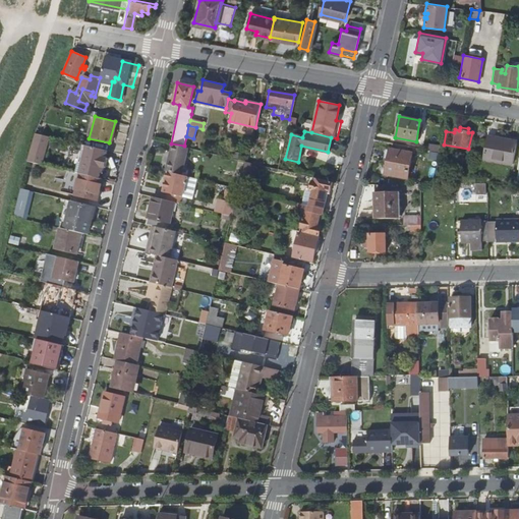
[(30,139),(24,160),(34,162),(41,134),(33,132),(30,139)]
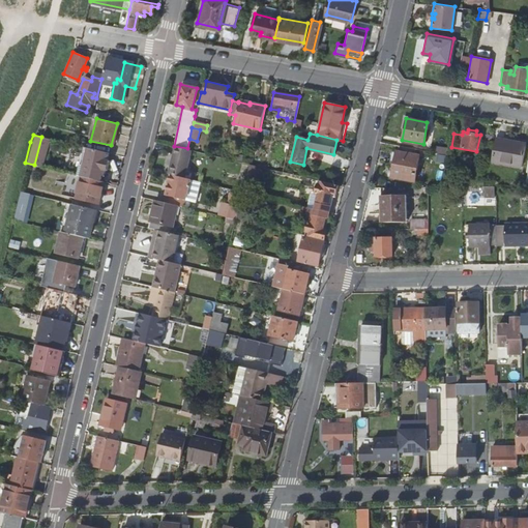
[(495,139),(490,162),(520,167),(524,144),(495,139)]
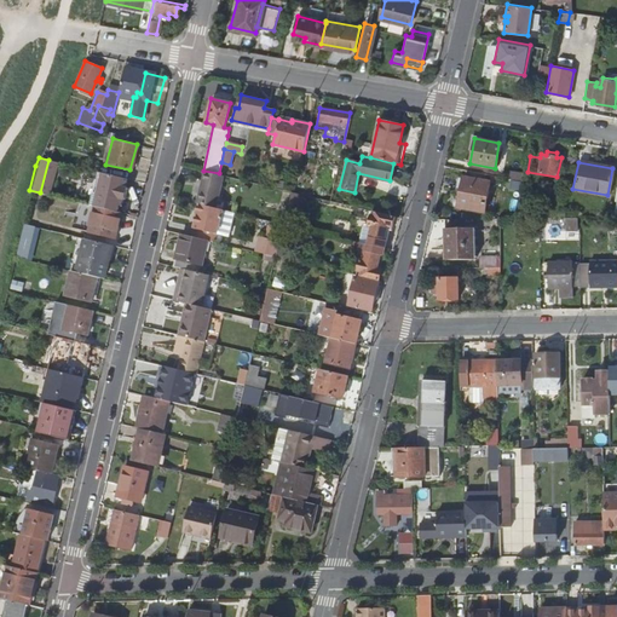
[(508,178),(520,180),(522,173),(509,171),(508,178)]
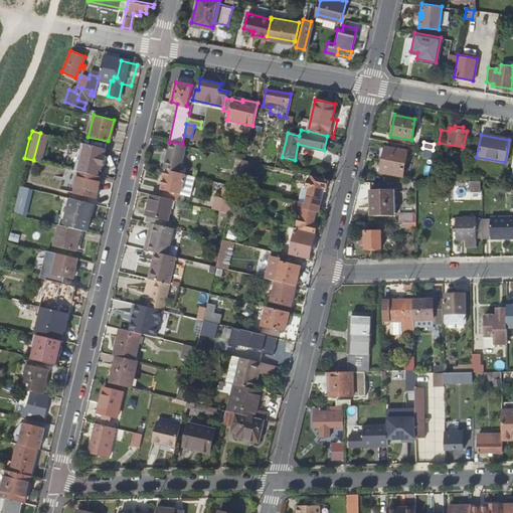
[(82,165),(80,171),(97,175),(98,169),(100,169),(101,164),(103,165),(105,155),(103,155),(105,148),(84,143),(79,165),(82,165)]
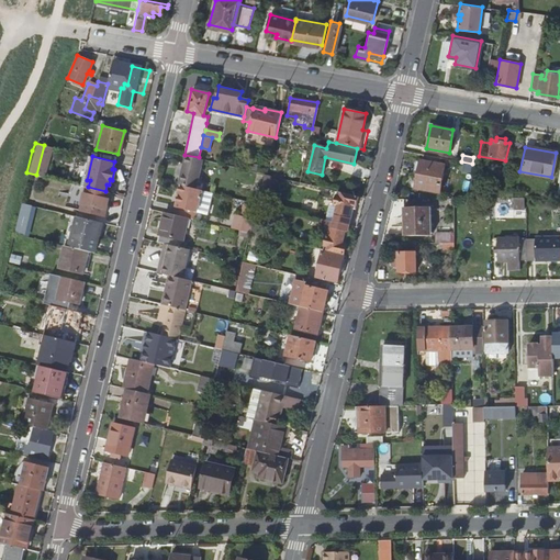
[(201,160),(198,159),(183,156),(177,186),(180,186),(193,189),(201,160)]
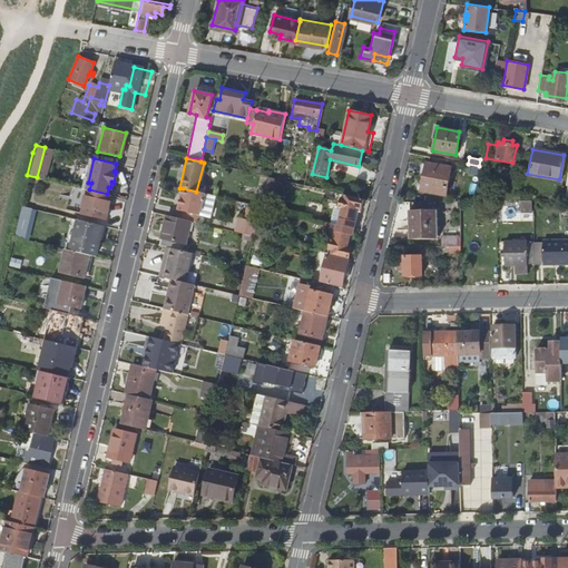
[(421,162),(417,189),(446,194),(450,166),(421,162)]
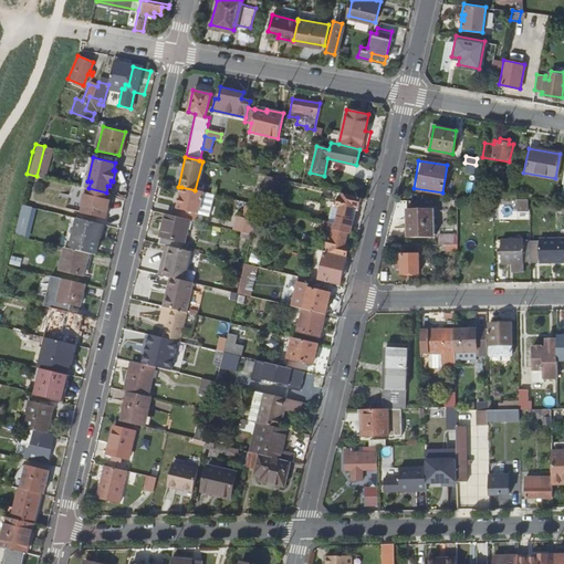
[(256,175),(253,186),(260,187),(262,176),(256,175)]
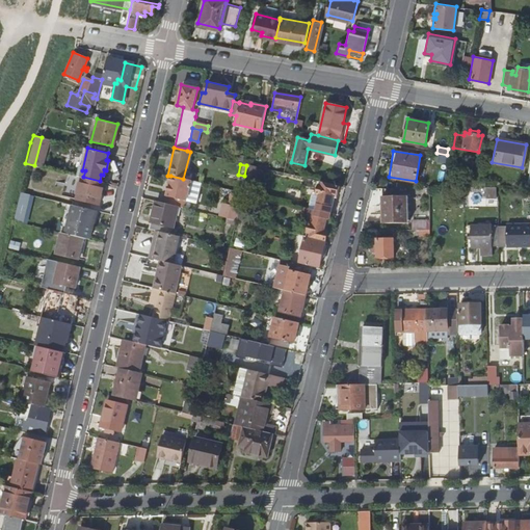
[(252,165),(248,165),(244,180),(253,182),(256,166),(252,165)]
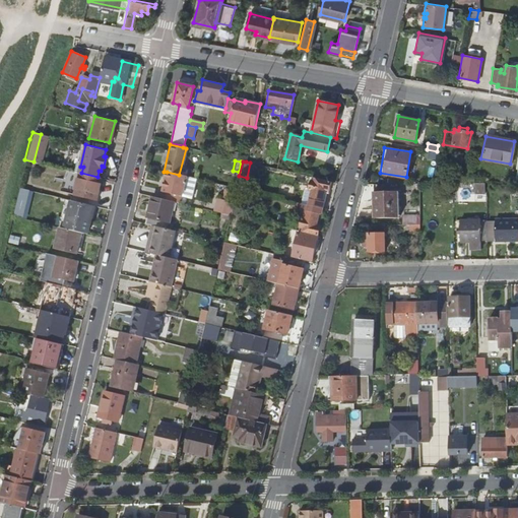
[(217,167),(213,181),(233,185),(232,186),(236,187),(239,177),(228,174),(229,170),(217,167)]
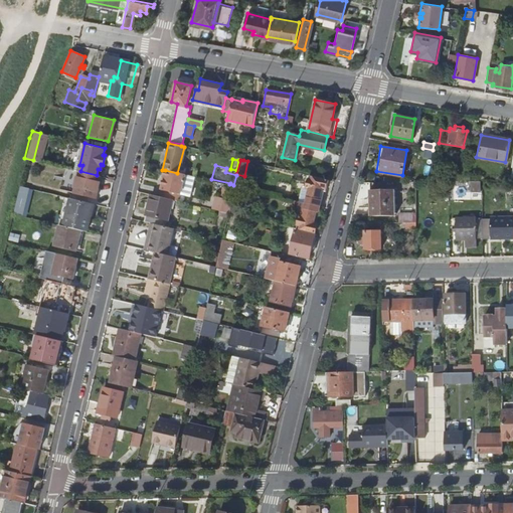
[(95,197),(100,176),(97,175),(80,171),(74,170),(69,191),(95,197)]
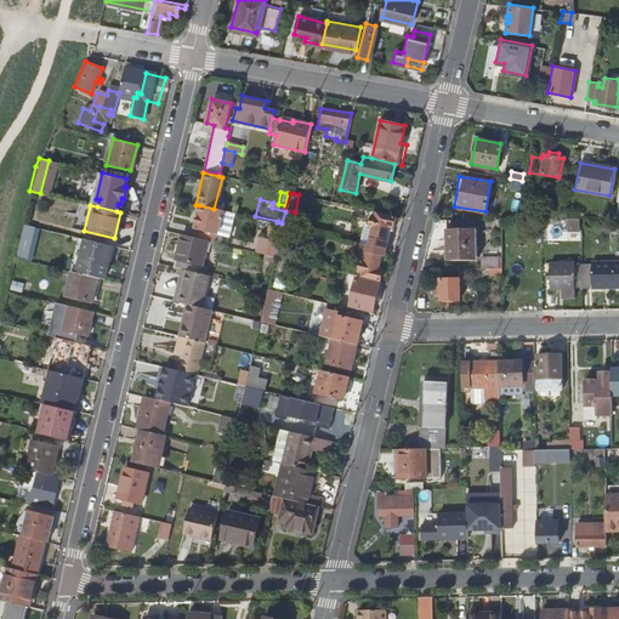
[(191,238),(205,242),(213,243),(215,234),(227,237),(232,214),(214,209),(199,205),(191,238)]
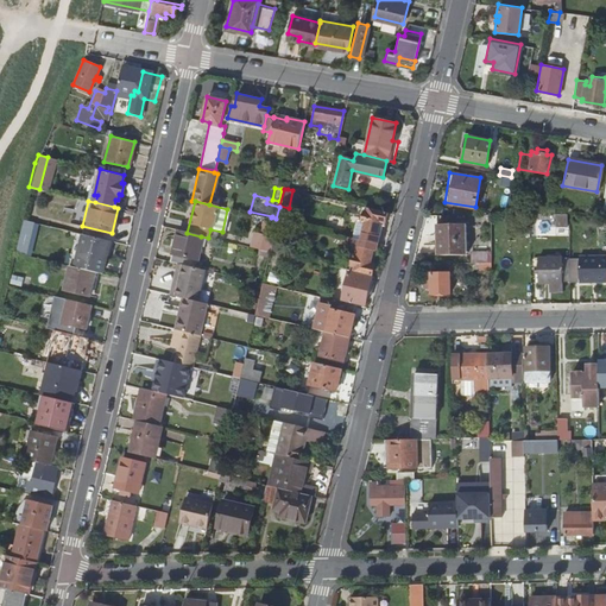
[(357,221),(352,238),(376,242),(380,222),(383,223),(385,212),(364,207),(361,222),(357,221)]
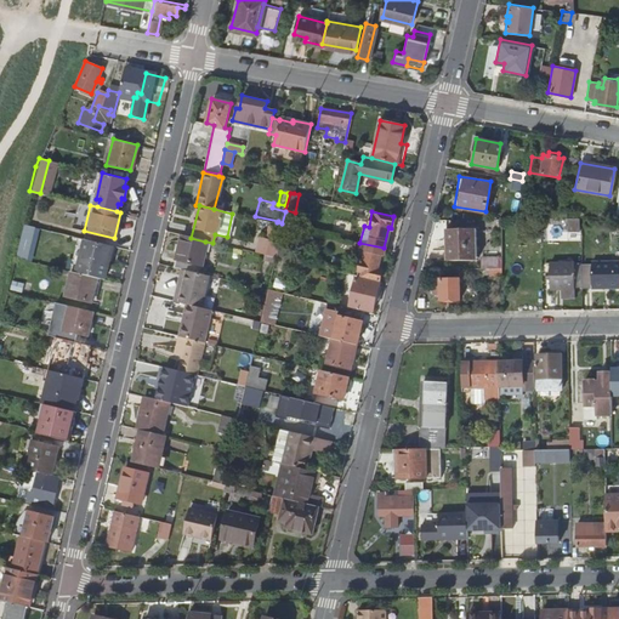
[(483,221),(483,240),(493,240),(493,233),(498,233),(497,221),(483,221)]
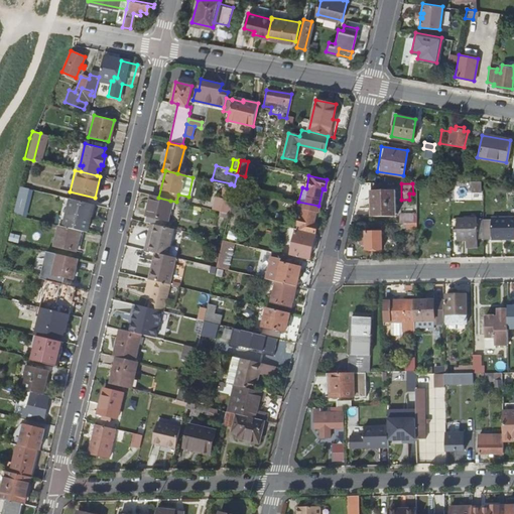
[(18,185),(11,214),(19,216),(26,187),(18,185)]
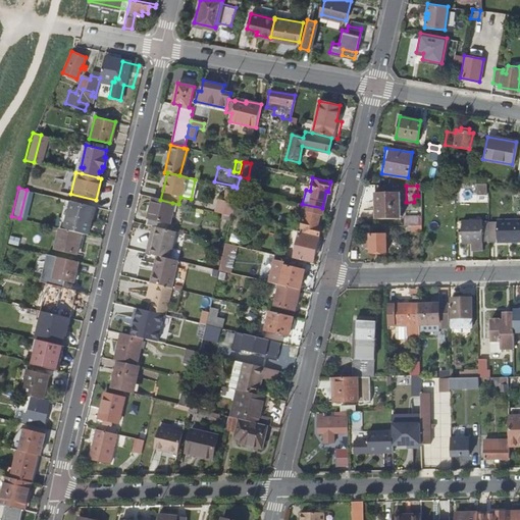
[(373,192),(374,217),(400,216),(399,191),(373,192)]
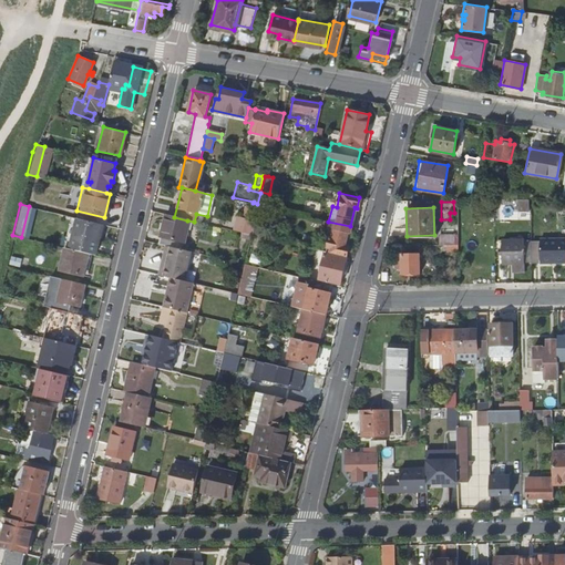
[(156,244),(163,245),(170,246),(180,249),(187,221),(174,217),(164,215),(156,244)]
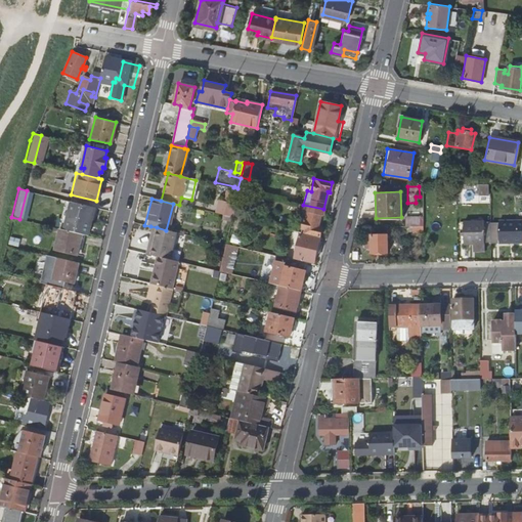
[(62,229),(81,233),(89,235),(95,207),(69,201),(62,229)]
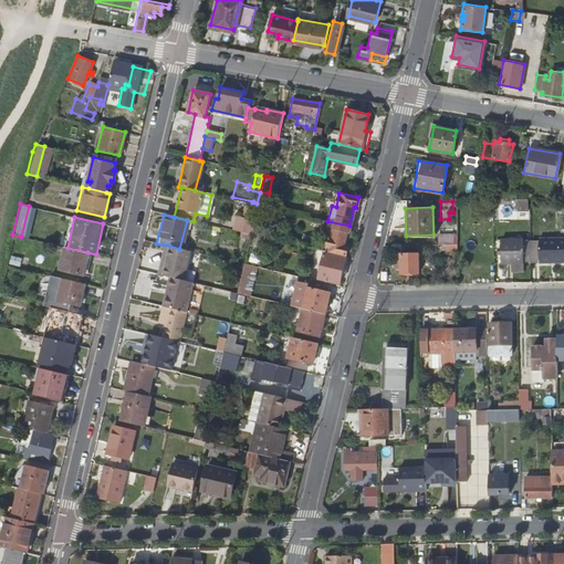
[(253,223),(250,235),(257,236),(261,219),(254,218),(253,223)]
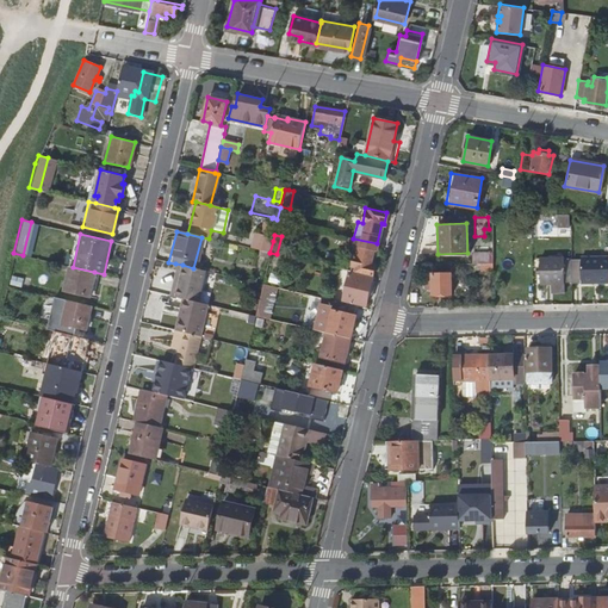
[(259,250),(270,253),(273,241),(254,236),(252,248),(259,250)]
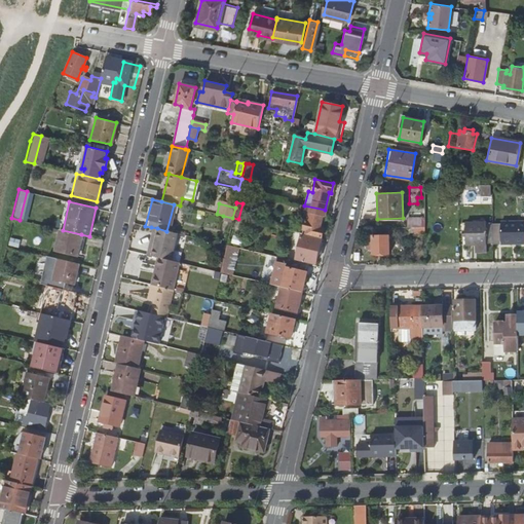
[(325,210),(304,206),(299,203),(297,216),(299,220),(304,221),(302,230),(305,230),(304,234),(321,237),(323,228),(321,228),(325,210)]
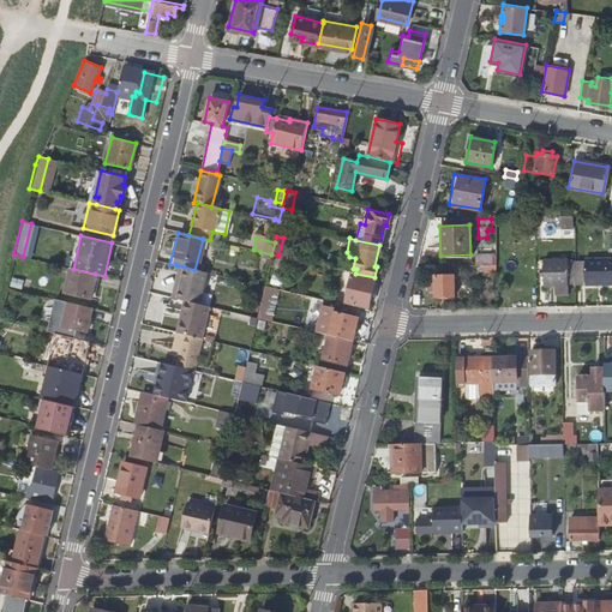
[(611,257),(574,258),(574,288),(585,288),(585,283),(611,282),(611,257)]
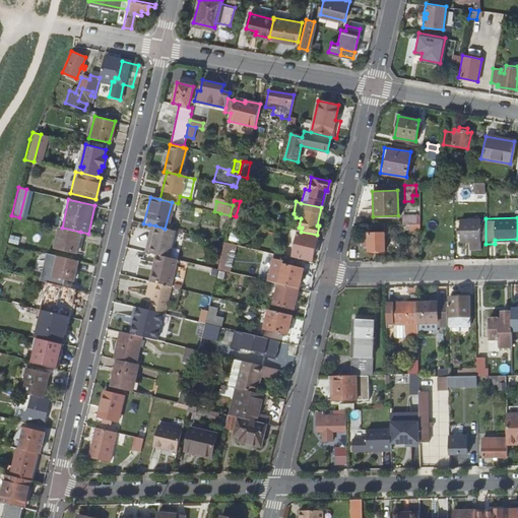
[(455,219),(456,240),(468,240),(468,247),(479,247),(479,239),(479,218),(455,219)]
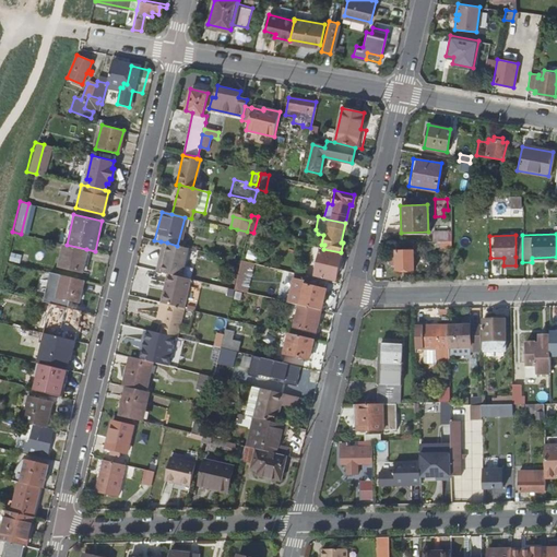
[(161,241),(154,271),(160,272),(167,243),(161,241)]
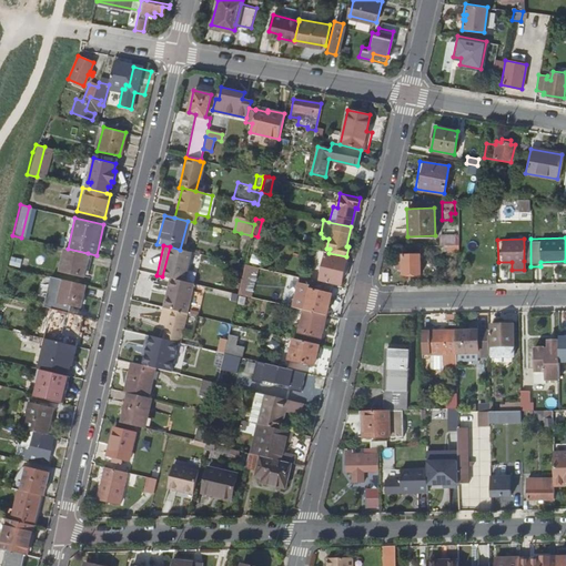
[(68,249),(62,246),(58,269),(82,275),(88,253),(68,249)]
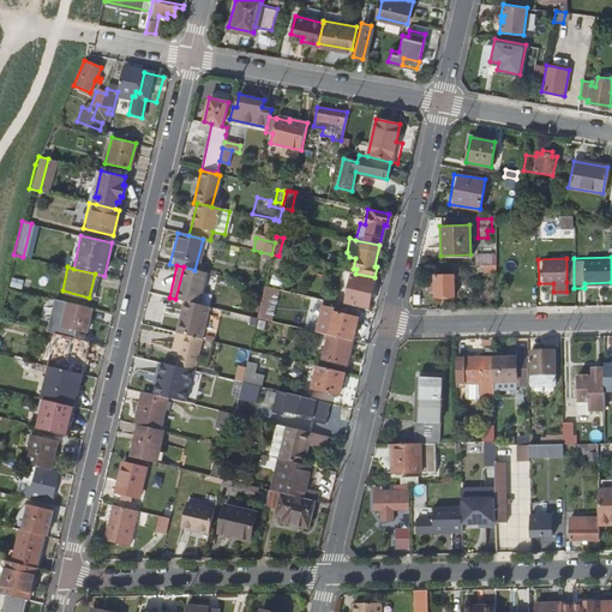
[(175,299),(184,301),(197,305),(205,271),(195,270),(184,267),(175,299)]
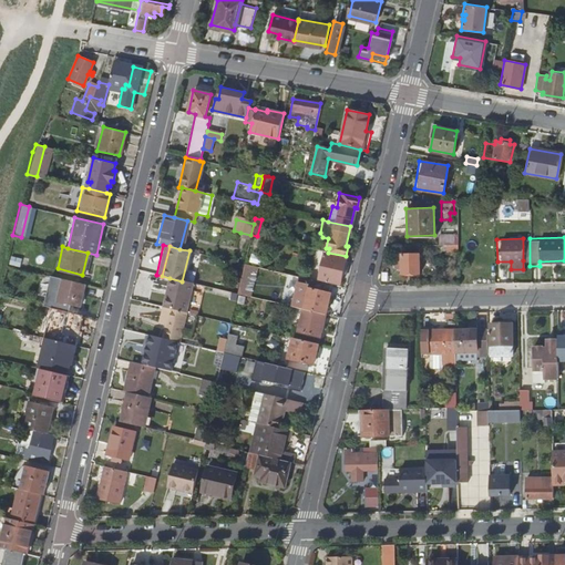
[(324,253),(317,277),(339,283),(345,258),(324,253)]
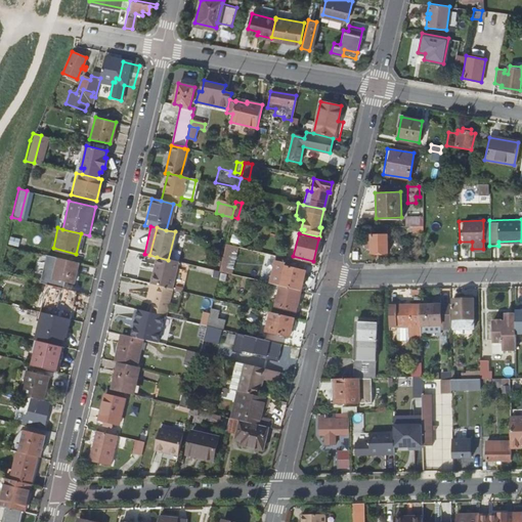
[(358,234),(358,248),(370,247),(370,252),(385,252),(385,234),(358,234)]
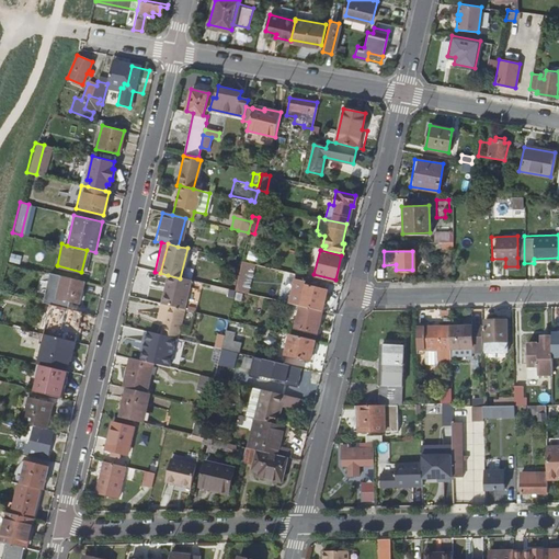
[(239,269),(239,267),(241,260),(223,257),(221,264),(239,269)]
